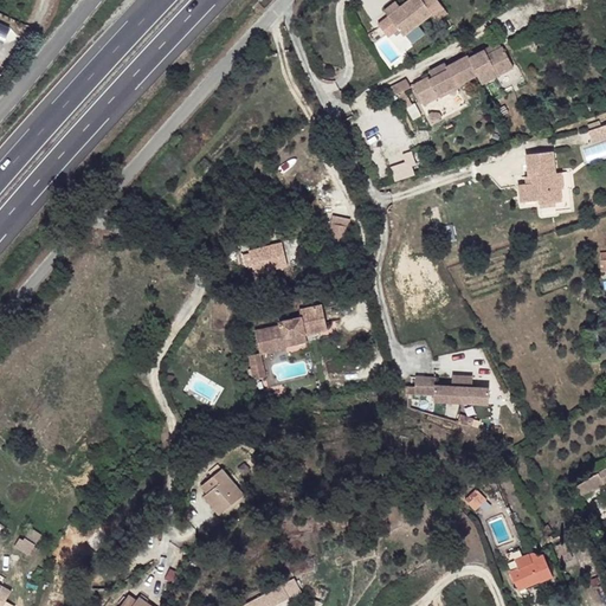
[(404,36),(431,14),(437,21),(447,13),(437,0),(424,0),(423,1),(421,0),(408,0),(400,7),(389,15),(388,17),(404,36)]
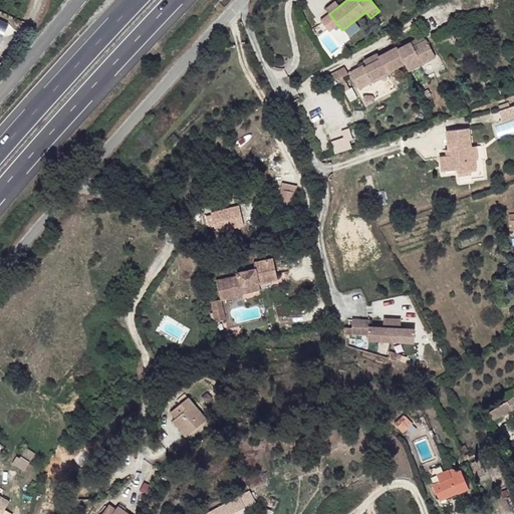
[(330,13),(339,6),(336,1),(326,9),(330,13)]
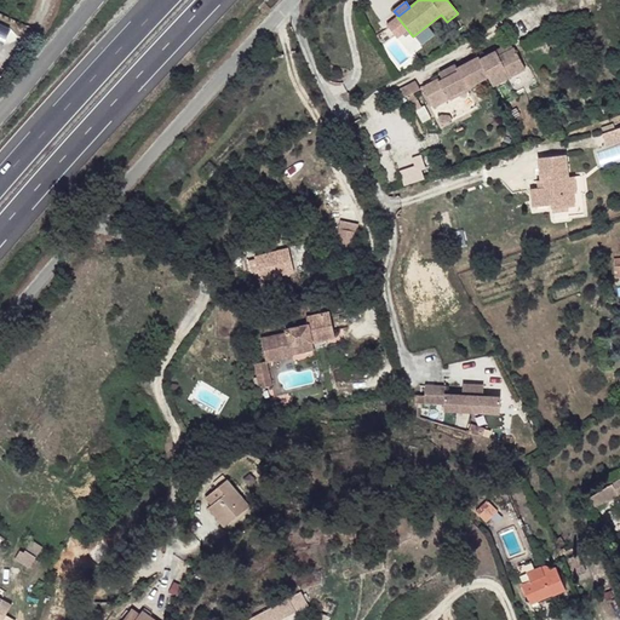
[(499,56),(515,47),(512,42),(497,51),(499,56)]
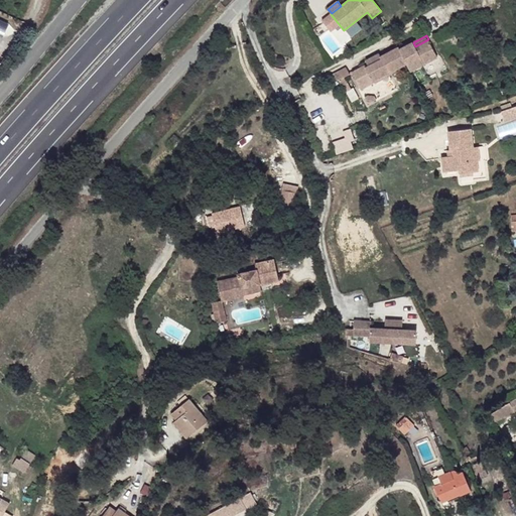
[(424,65),(437,57),(428,39),(415,46),(413,42),(400,49),(399,46),(381,56),(380,56),(381,59),(368,66),(367,65),(352,73),(360,87),(372,81),(372,82),(406,63),(410,72),(424,65)]
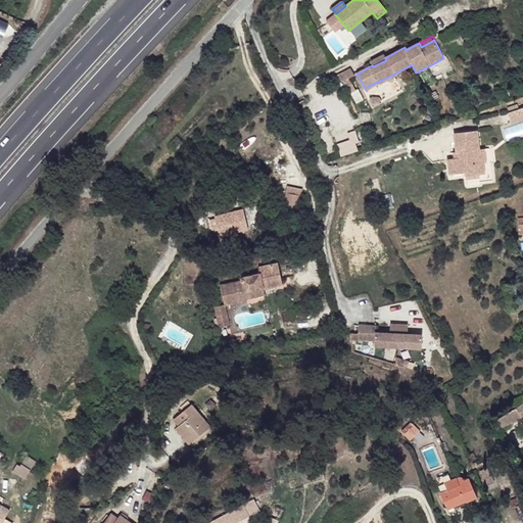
[(373,66),(386,60),(385,57),(386,57),(384,54),(370,61),(372,65),(373,66)]
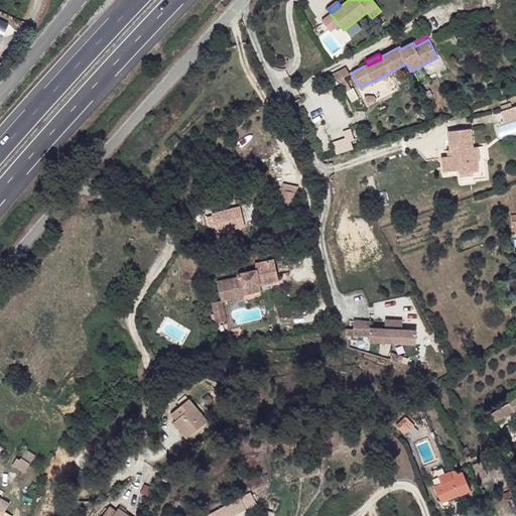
[(344,78),(350,75),(347,67),(329,77),(332,84),(339,80),(344,78)]
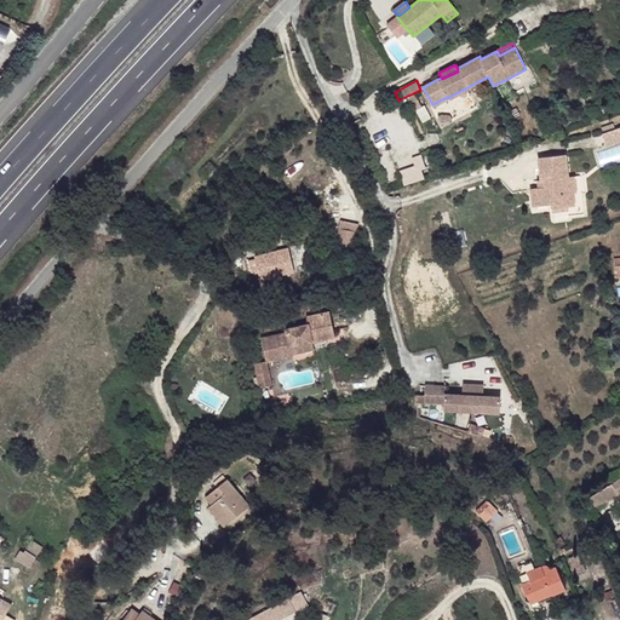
[(422,108),(413,93),(407,96),(415,112),(417,110),(422,108)]
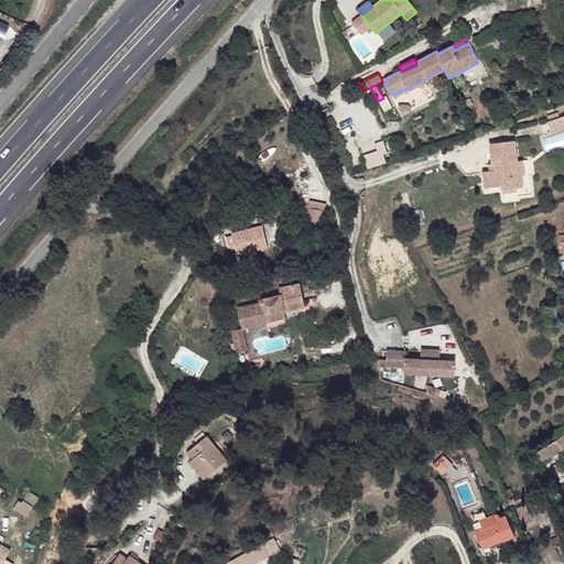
[(394,98),(408,90),(408,89),(407,89),(407,88),(393,95),(394,98)]
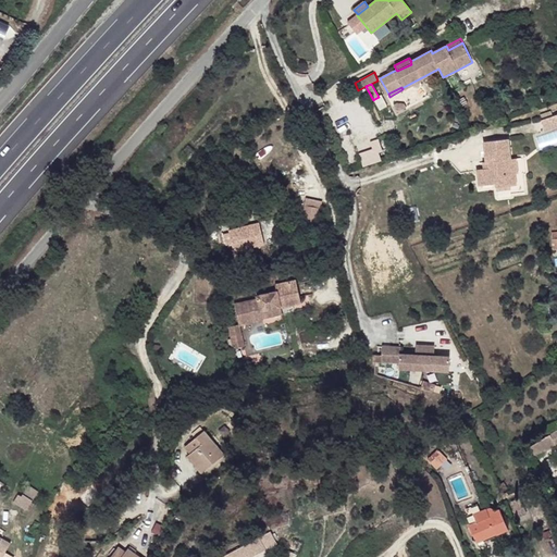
[(387,107),(381,96),(379,97),(374,99),(381,110),(387,107)]
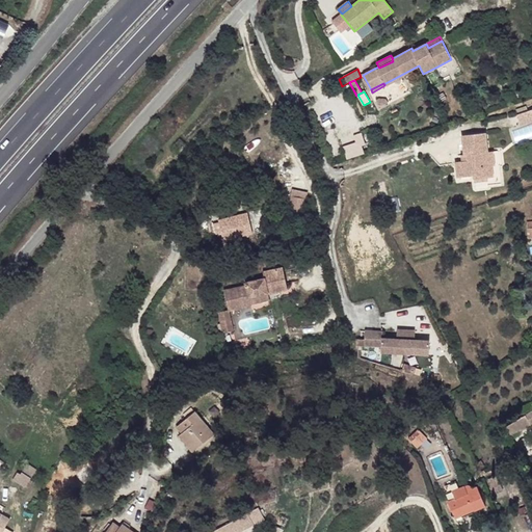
[(521,125),(531,121),(531,109),(517,114),(521,125)]
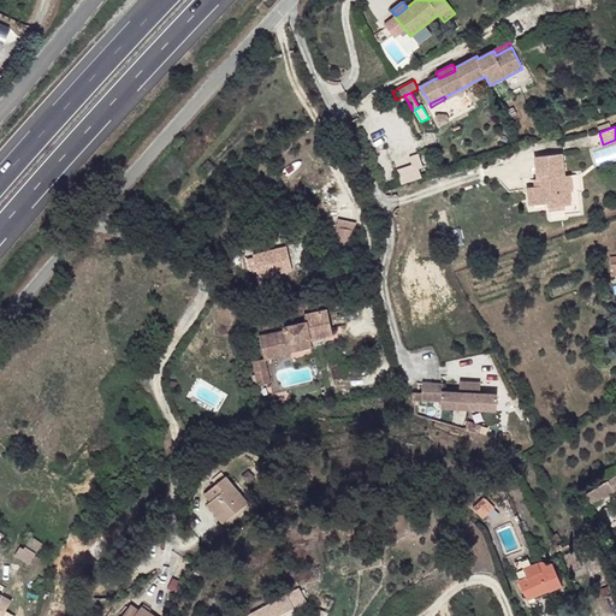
[(615,141),(600,146),(602,148),(593,150),(598,165),(615,160),(615,141)]
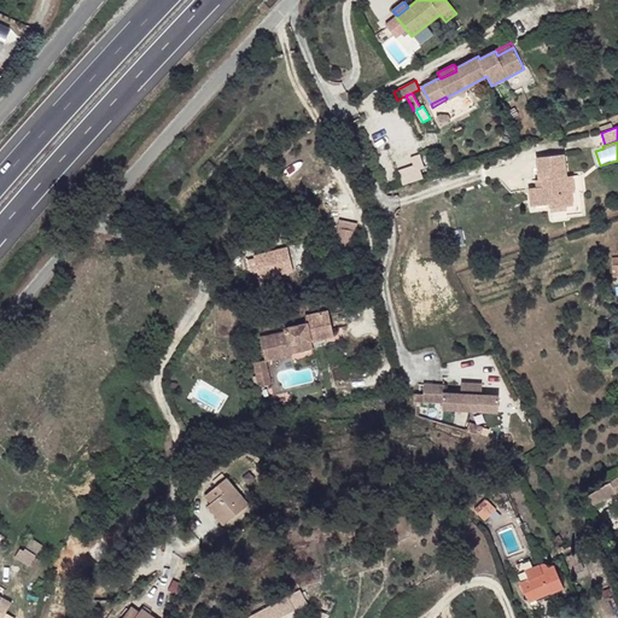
[(413,164),(398,169),(402,184),(423,178),(420,168),(424,167),(420,153),(410,156),(413,164)]
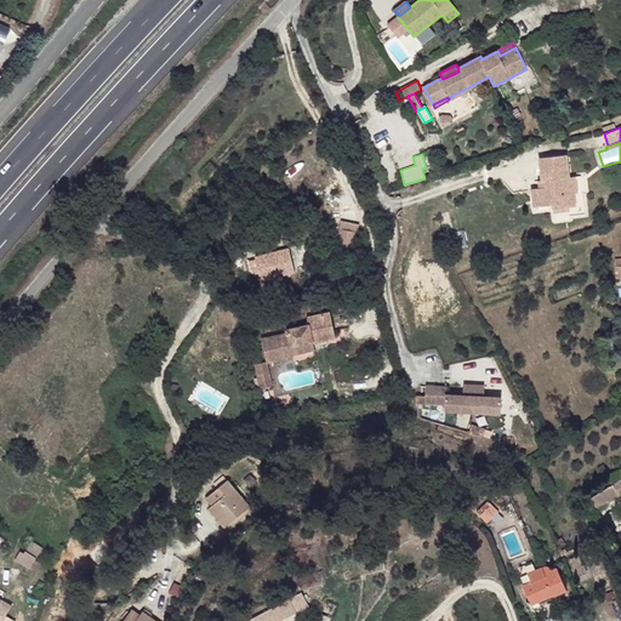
[(575,194),(573,177),(569,177),(567,154),(540,158),(542,181),(546,181),(547,188),(539,188),(531,189),(534,208),(552,205),(553,209),(569,208),(576,206),(575,194)]
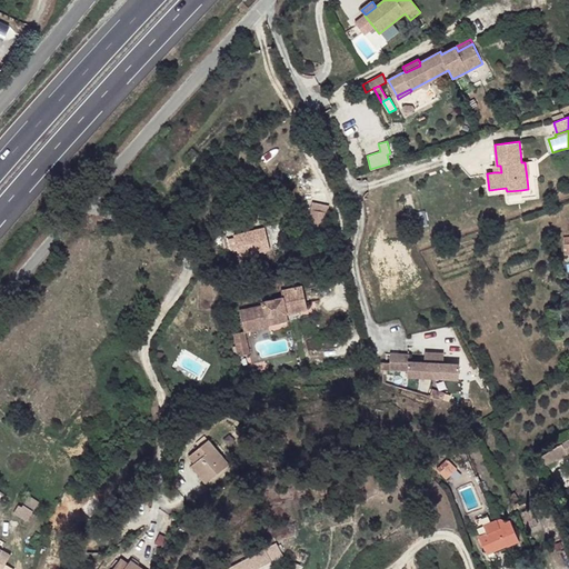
[(326,222),(328,205),(315,202),(312,220),(326,222)]
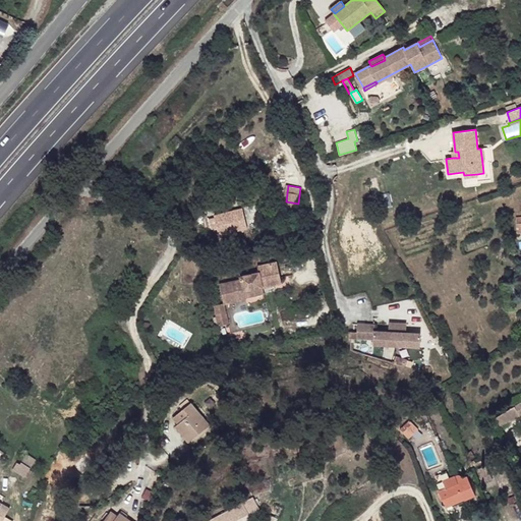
[(216,211),(218,232),(243,230),(242,209),(216,211)]
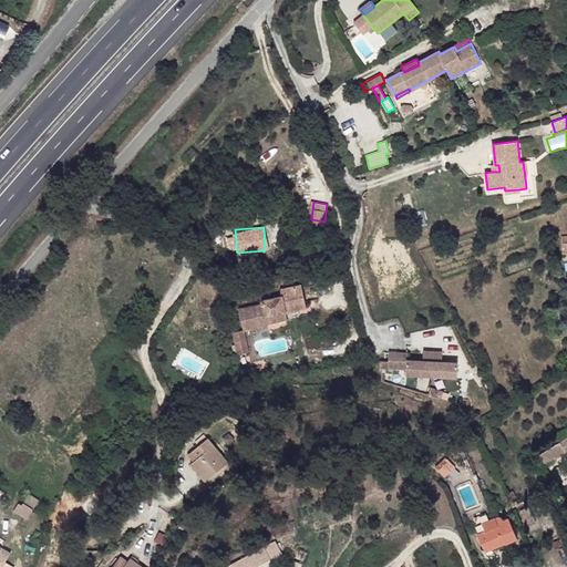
[(294,311),(292,306),(306,303),(301,285),(280,290),(281,297),(260,301),(261,305),(238,310),(244,331),(268,326),(267,325),(266,318),(286,313),(294,311)]
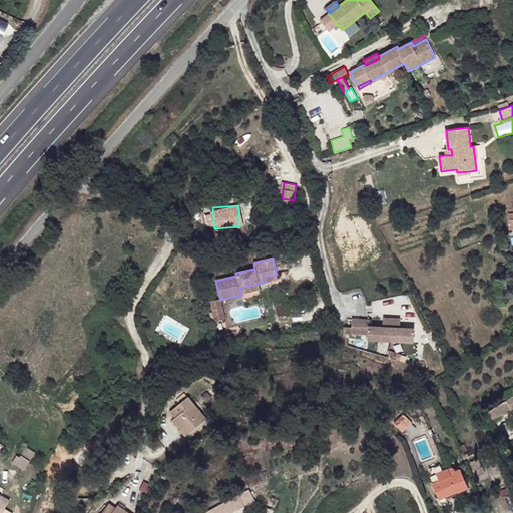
[(241,294),(261,290),(259,284),(240,288),(241,294)]
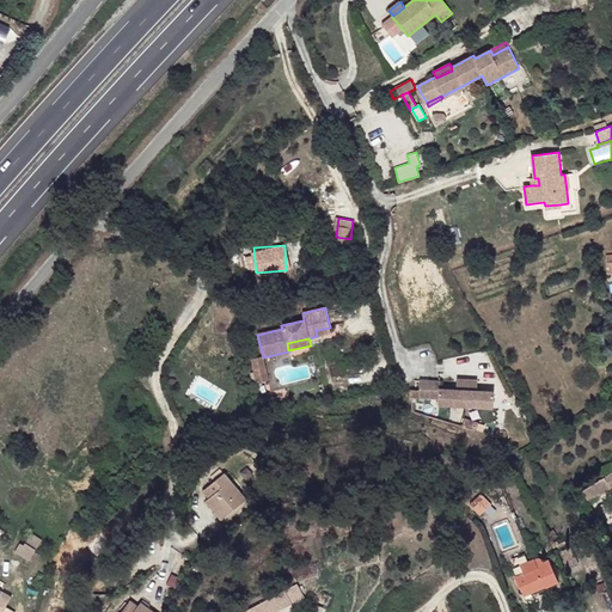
[(477,390),(478,380),(457,379),(457,389),(477,390)]
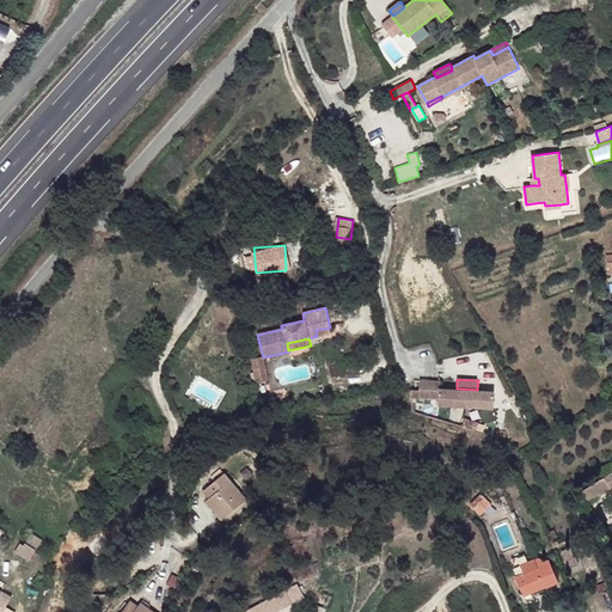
[(494,409),(495,391),(477,390),(457,389),(440,389),(441,381),(420,380),(418,398),(439,399),(439,407),(494,409)]
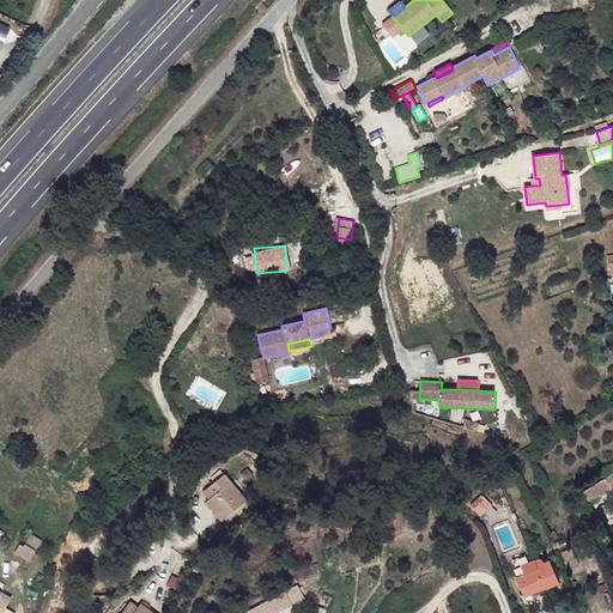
[(478,431),(480,424),(466,420),(463,428),(478,431)]
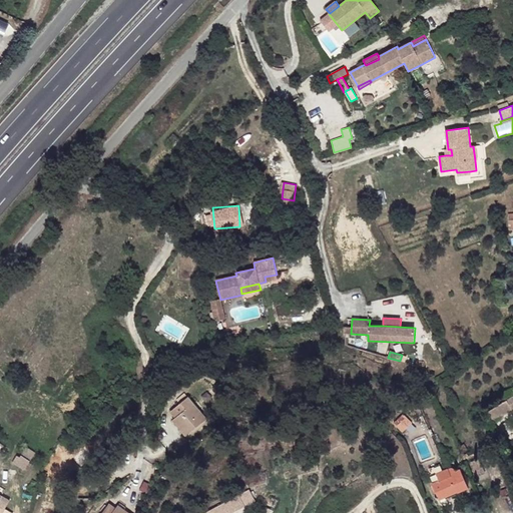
[(512,410),(512,409),(512,396),(487,412),(492,421),(512,409),(512,410)]
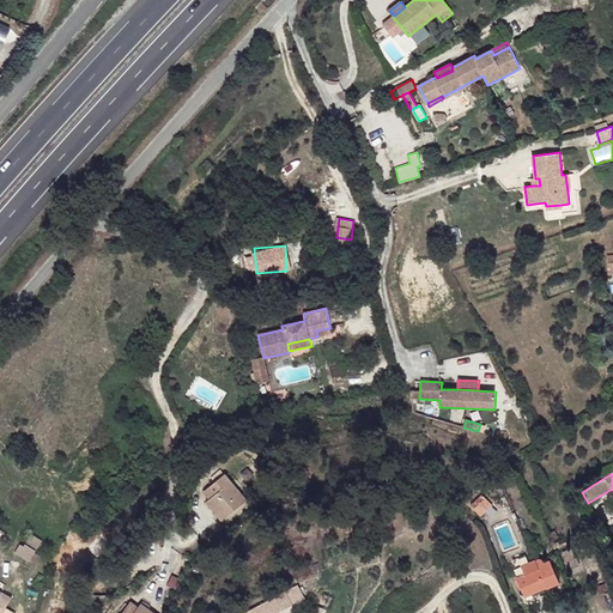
[(247,501),(225,474),(204,491),(210,499),(218,509),(214,513),(222,521),(247,501)]
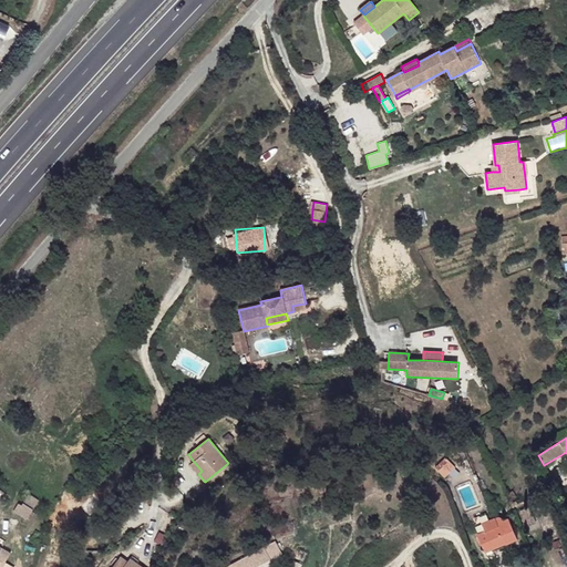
[(444,478),(455,467),(446,457),(435,468),(444,478)]
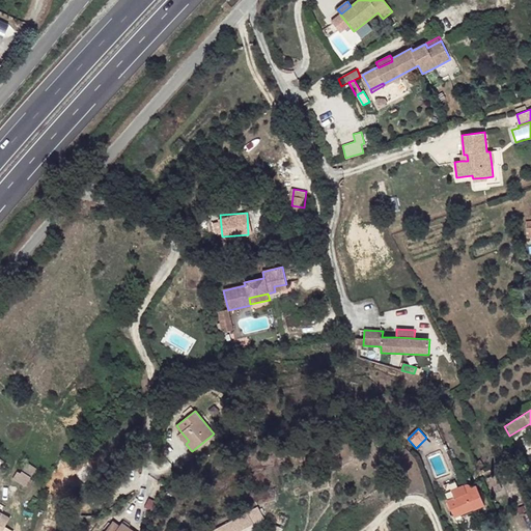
[(189,441),(182,432),(178,435),(186,444),(189,441)]
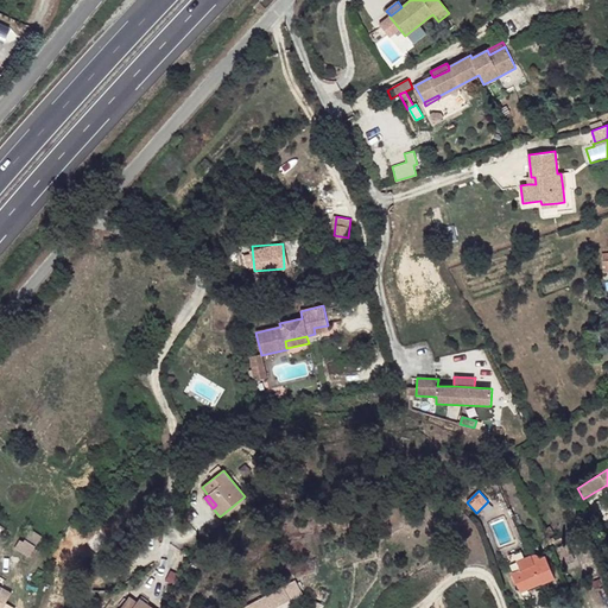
[(29,557),(42,538),(30,531),(24,542),(20,539),(14,548),(29,557)]
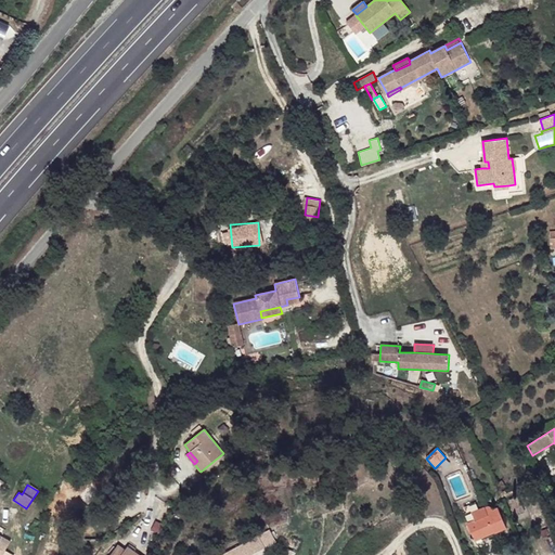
[(525,513),(518,495),(510,500),(516,516),(525,513)]
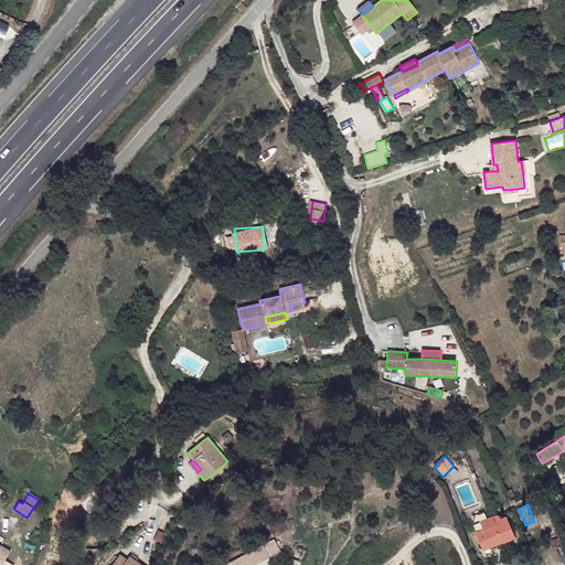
[(515,537),(507,516),(501,519),(500,515),(499,515),(499,514),(498,514),(497,514),(481,521),(483,529),(476,532),(483,550),(503,541),(504,542),(515,537)]
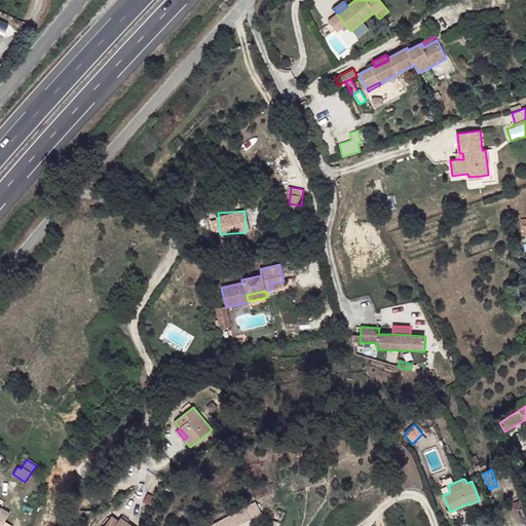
[(245,506),(252,518),(261,513),(255,501),(245,506)]
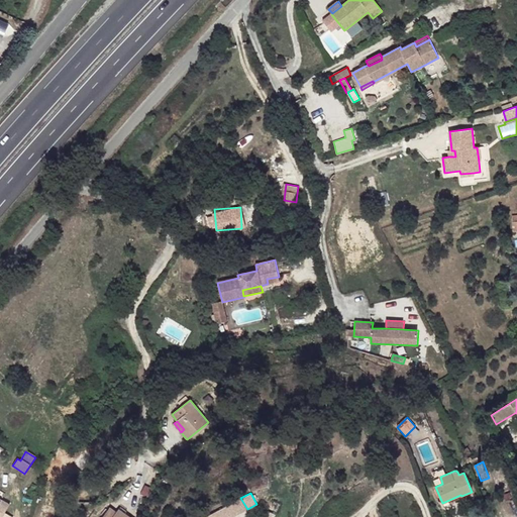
[(0,516),(1,516),(9,504),(0,498),(0,516)]
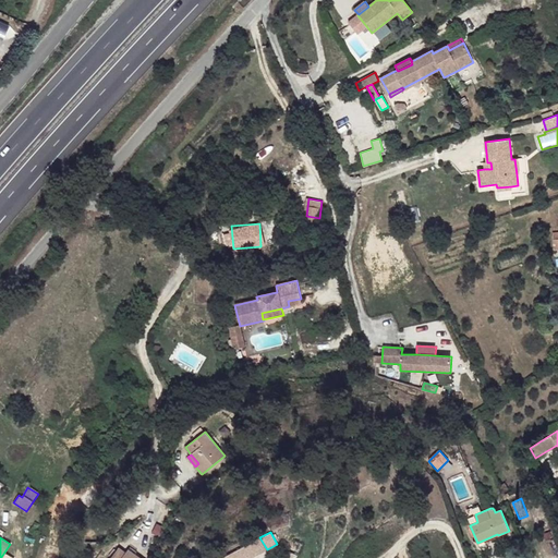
[(259,537),(220,557),(250,557),(267,549),(259,537)]
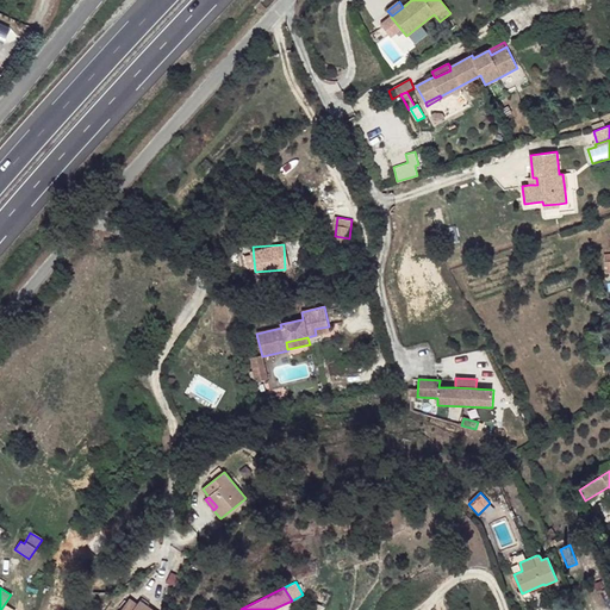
[(153,609),(151,609),(149,609),(145,609),(138,604),(130,598),(120,609),(153,609)]
